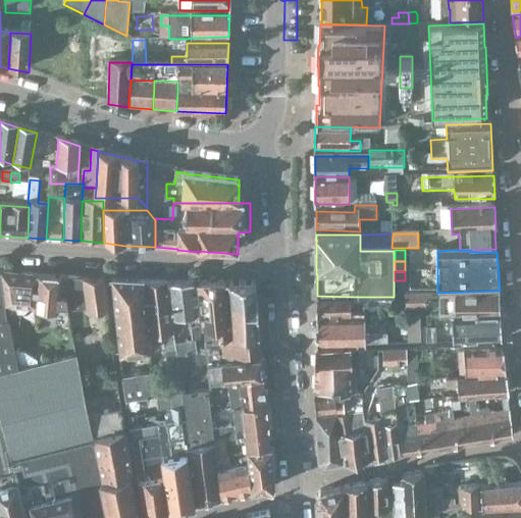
[(108,517),(95,441),(90,418),(86,397),(85,397),(77,357),(19,371),(9,323),(7,323),(3,296),(4,296),(0,274),(0,273),(0,416),(25,517),(108,517)]
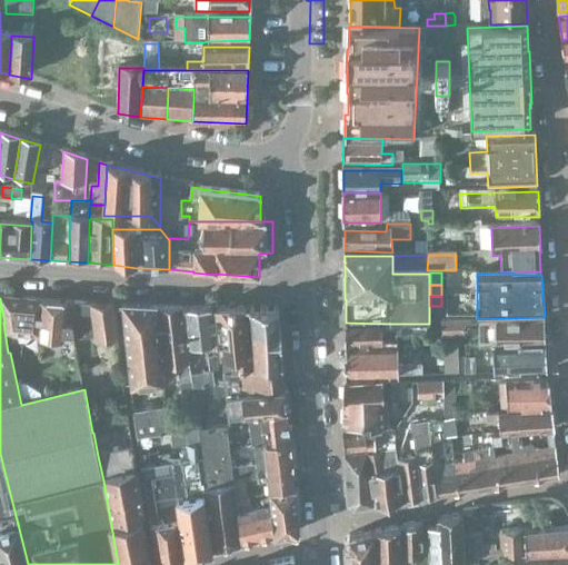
[(5,323),(39,326),(42,303),(0,299),(5,323)]
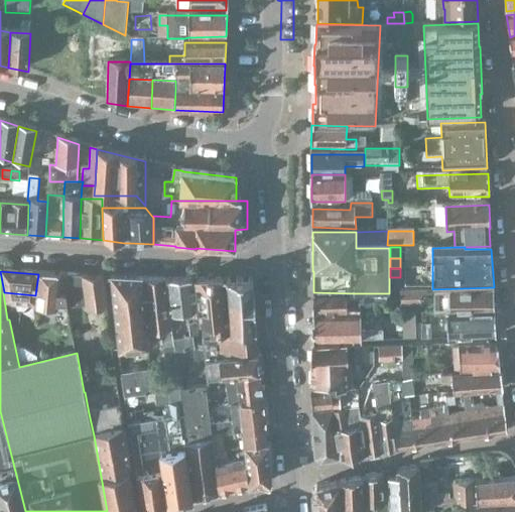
[(35,295),(34,309),(57,311),(69,311),(68,309),(67,296),(59,295),(61,276),(38,274),(35,295)]
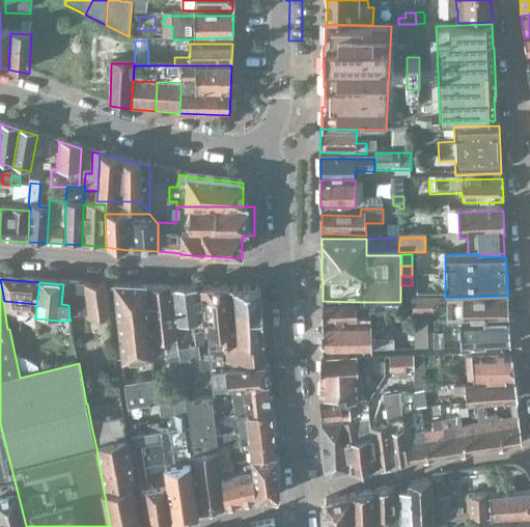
[(65,284),(68,305),(70,319),(81,319),(89,319),(84,285),(65,284)]
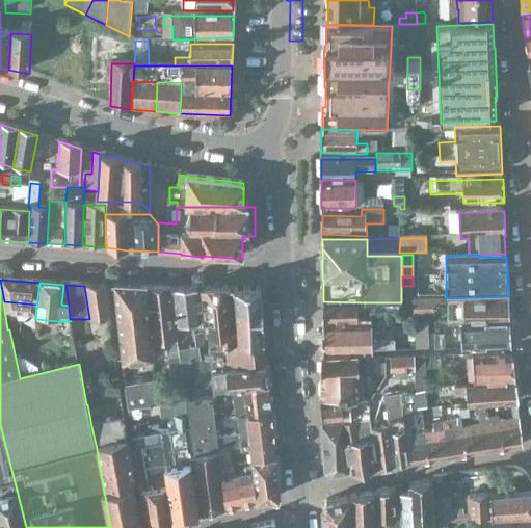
[(89,319),(109,320),(110,320),(106,287),(84,286),(89,319)]
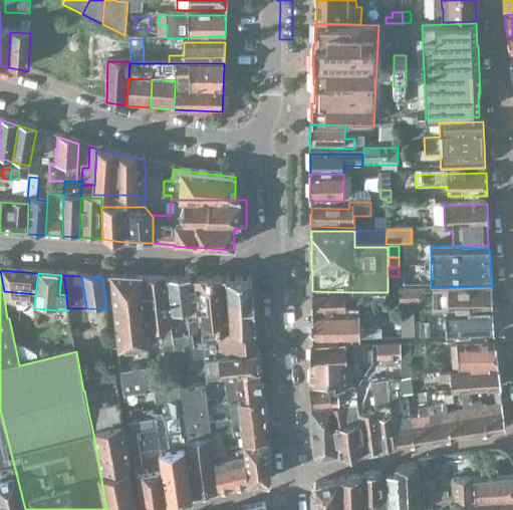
[(399,276),(389,276),(389,286),(399,286),(399,276)]
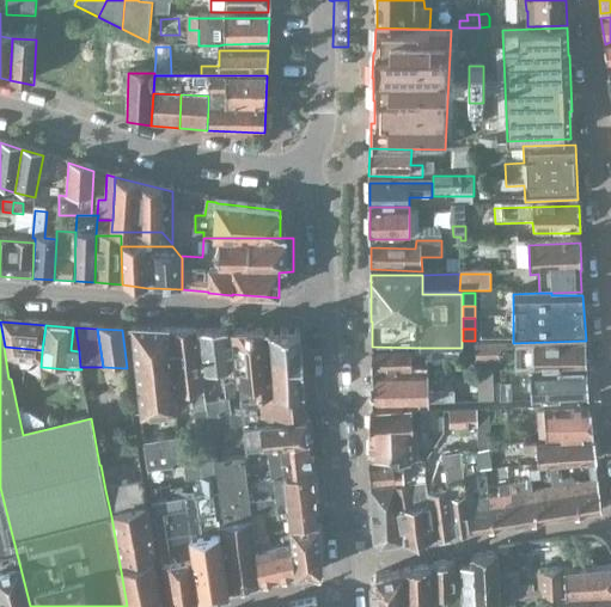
[(171,331),(133,331),(142,420),(177,416),(176,397),(171,331)]
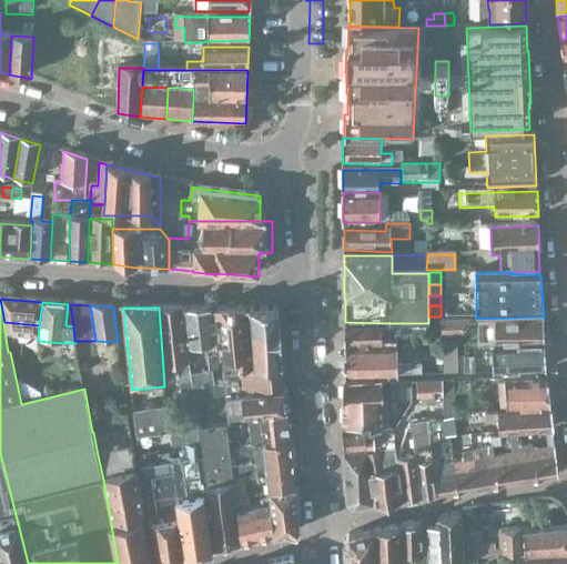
[(183,309),(159,308),(163,369),(181,368),(181,371),(179,372),(180,385),(192,383),(191,376),(188,350),(183,309)]
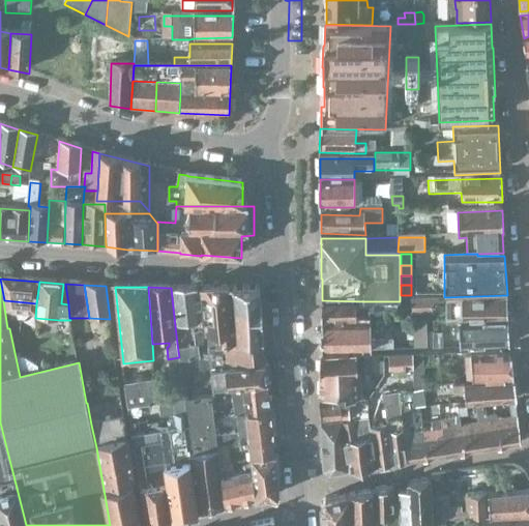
[(175,326),(201,323),(197,288),(171,288),(175,326)]
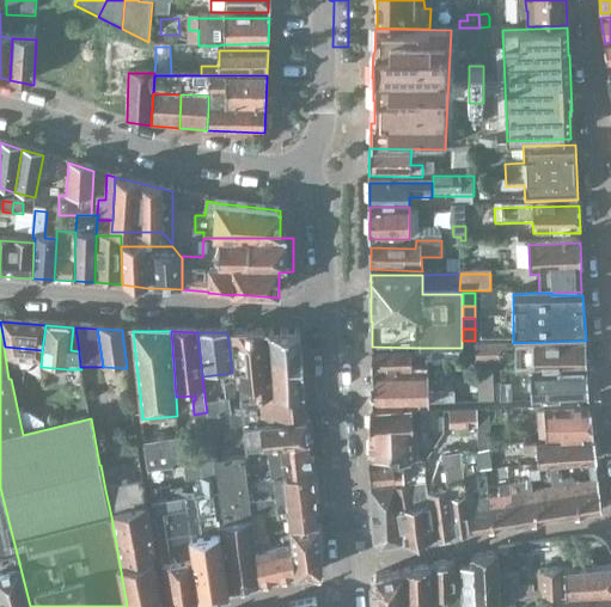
[(269,333),(232,332),(239,390),(240,402),(257,400),(272,398),(269,333)]
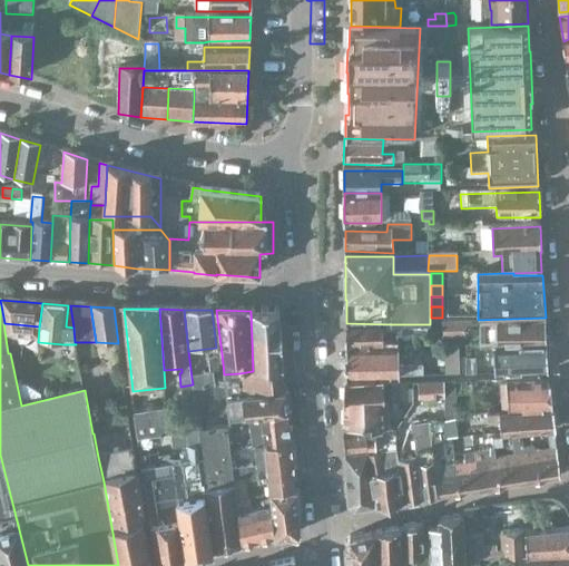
[(280,311),(251,311),(253,371),(284,369),(280,311)]
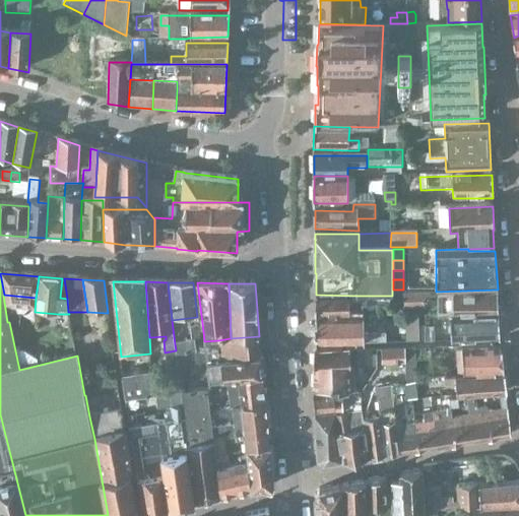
[(357,305),(357,296),(316,295),(315,318),(364,318),(364,305),(357,305)]
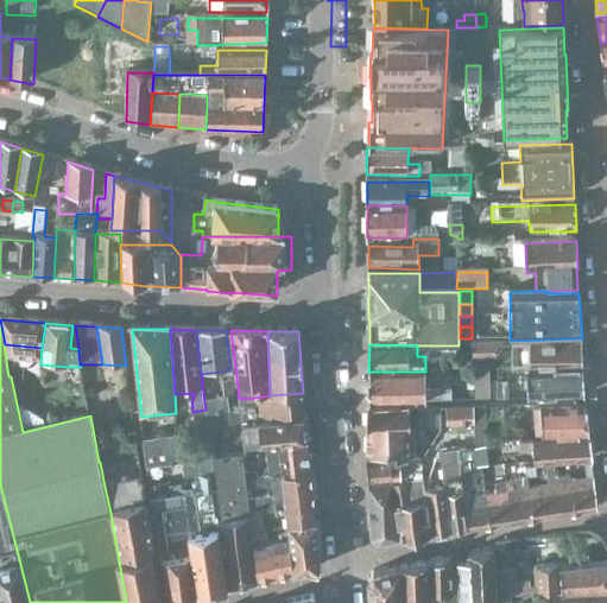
[(503,346),(472,344),(472,361),(498,361),(503,357),(503,346)]
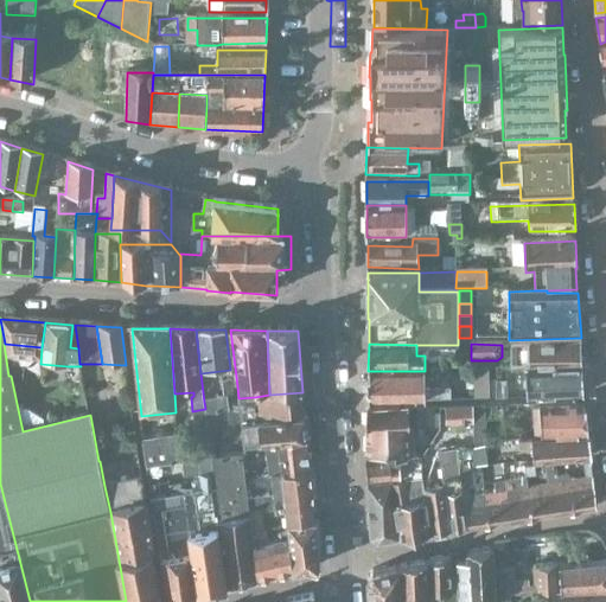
[(511,370),(538,370),(582,370),(581,345),(511,346),(511,370)]
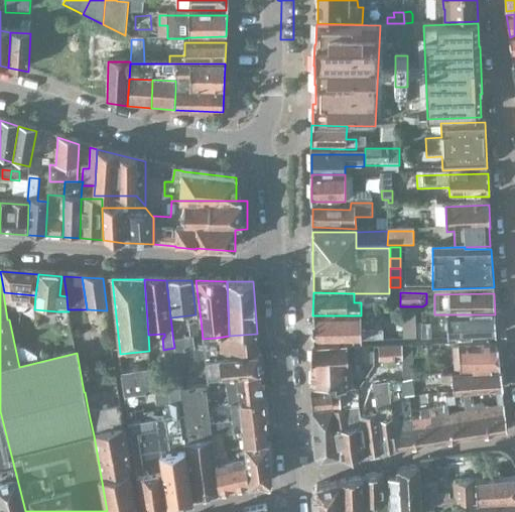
[(496,338),(495,314),(448,314),(449,340),(496,338)]
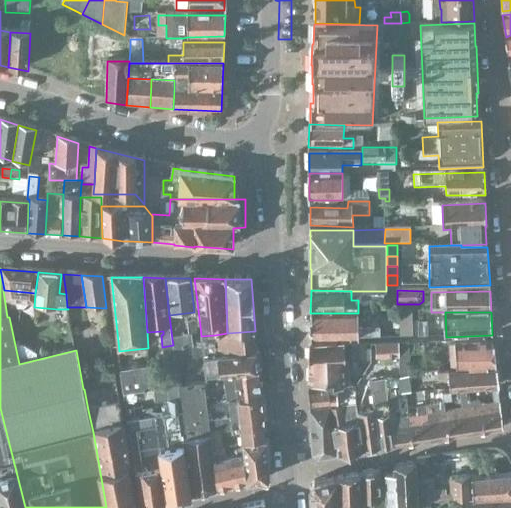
[(358,313),(310,313),(309,339),(359,339),(380,339),(380,330),(358,330),(358,313)]
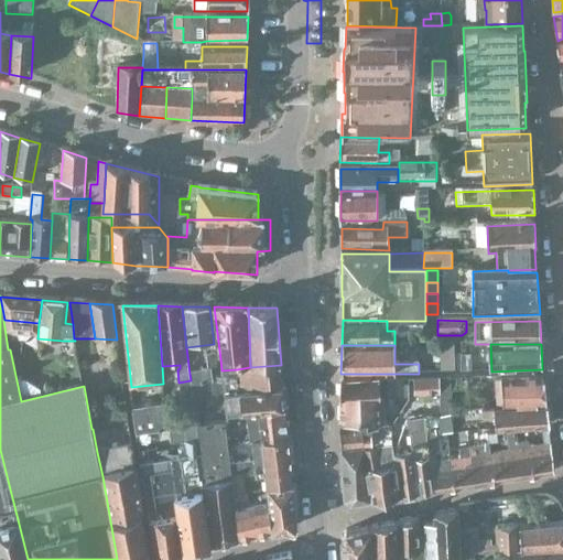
[(455,345),(441,345),(441,373),(455,373),(455,345)]
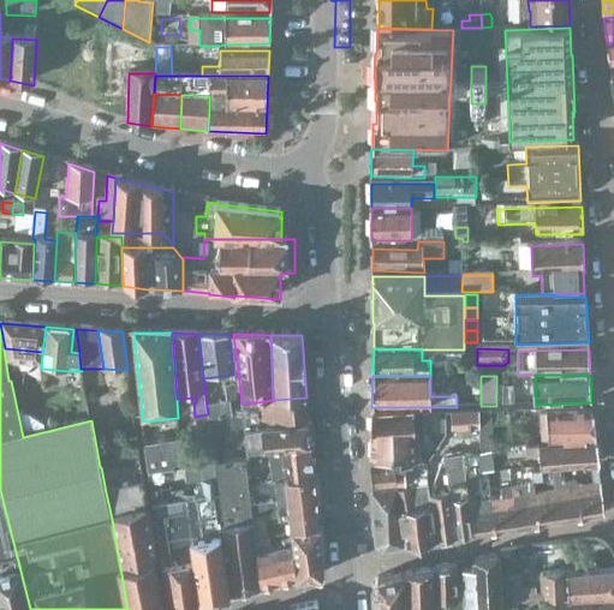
[(209,422),(233,419),(231,404),(238,404),(237,388),(225,389),(227,404),(207,407),(208,414),(209,422)]
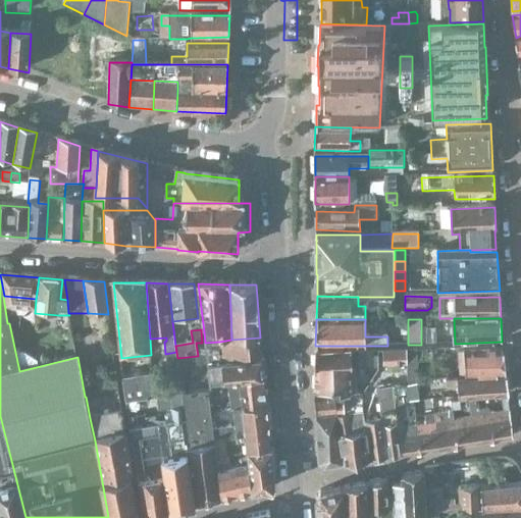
[(434,331),(426,331),(427,345),(435,345),(434,331)]
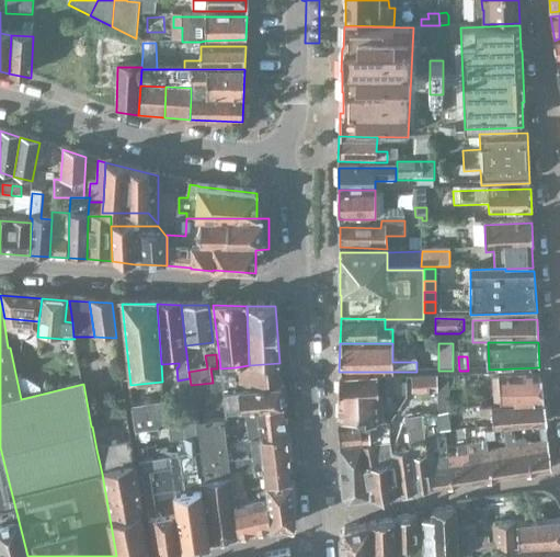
[(280,363),(249,365),(236,367),(236,371),(220,372),(221,383),(224,394),(232,393),(282,387),(280,363)]
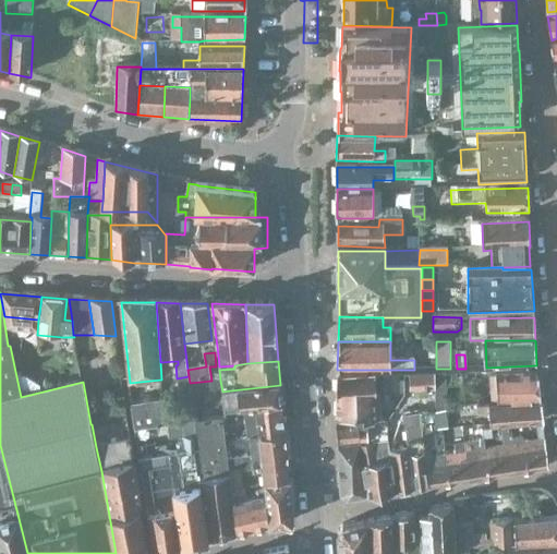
[(542,404),(542,402),(541,402),(537,373),(496,375),(496,377),(489,378),(492,406),(542,404)]
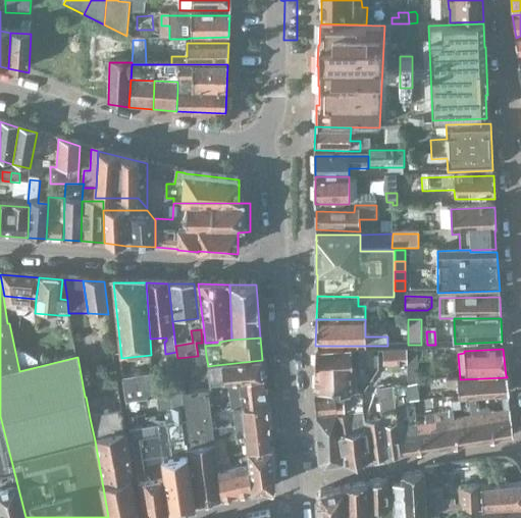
[(384,366),(407,366),(407,351),(384,352),(384,366)]
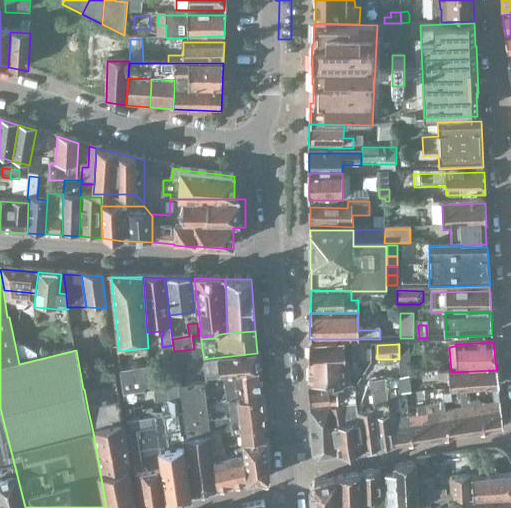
[(409,344),(399,344),(399,359),(400,377),(410,377),(409,344)]
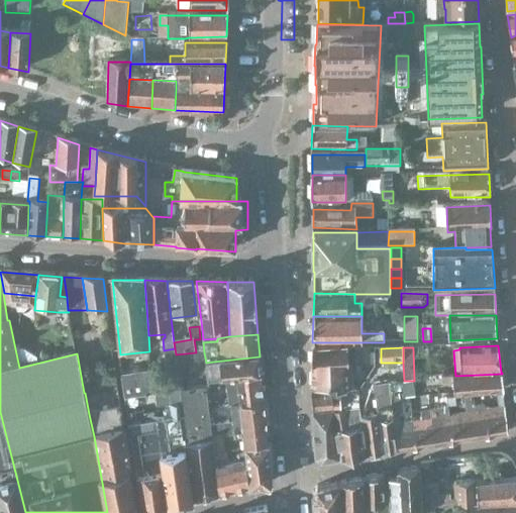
[(335,392),(353,391),(352,368),(348,368),(348,349),(312,351),(312,352),(311,388),(311,390),(335,388),(335,392)]
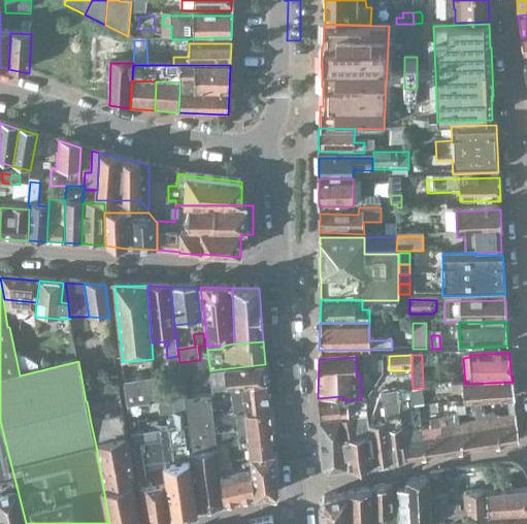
[(211,378),(210,370),(208,360),(196,362),(197,380),(211,378)]
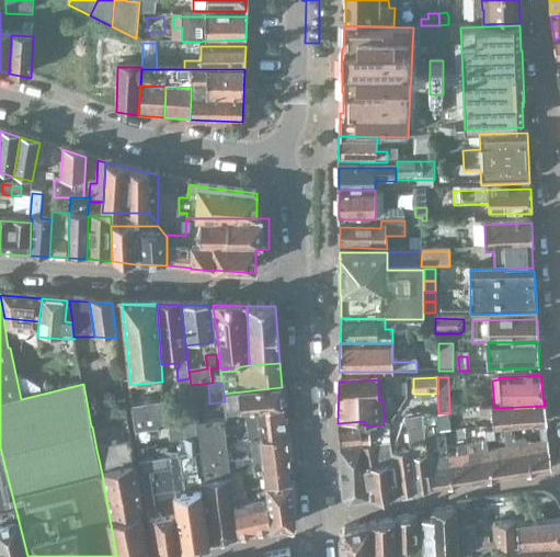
[(282,387),(232,393),(224,394),(225,401),(226,412),(240,411),(283,406),(282,387)]
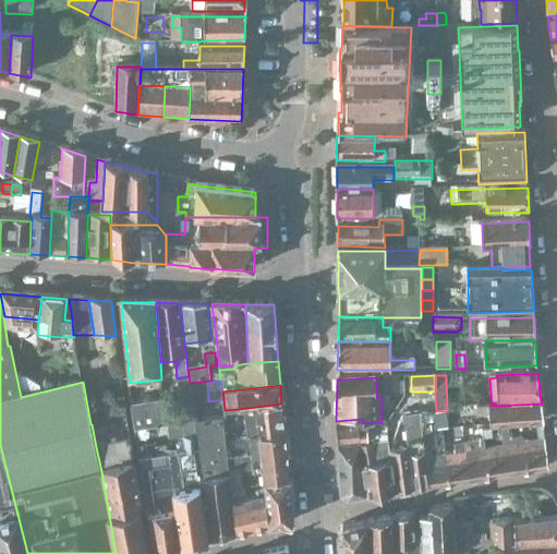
[(168,426),(168,423),(165,400),(131,406),(135,431),(168,426)]
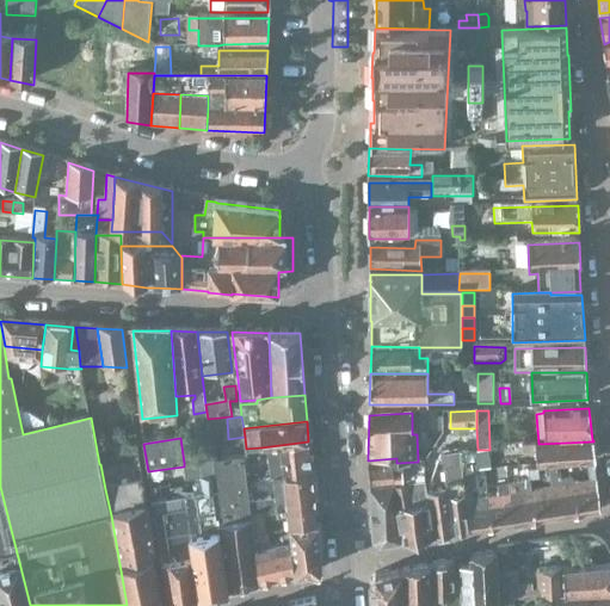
[(262,447),(266,447),(271,482),(273,481),(312,476),(308,441),(262,447)]
